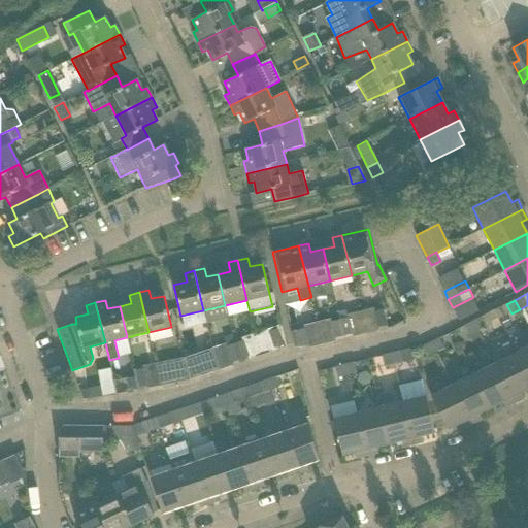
[(373,308),(360,311),(366,334),(380,330),(378,327),(387,325),(383,309),(374,311),(373,308)]
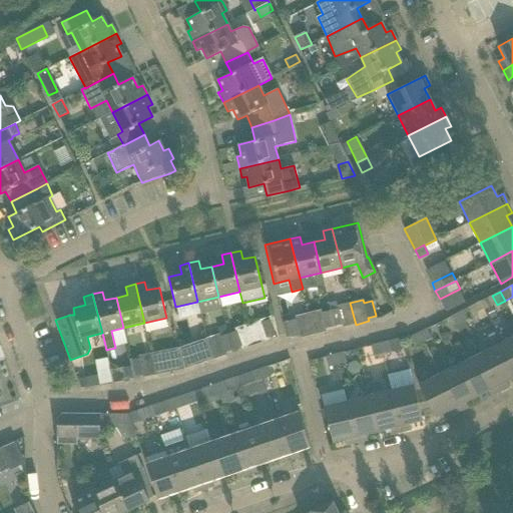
[(356,325),(350,303),(337,306),(338,309),(330,311),(334,327),(342,325),(343,328),(356,325)]
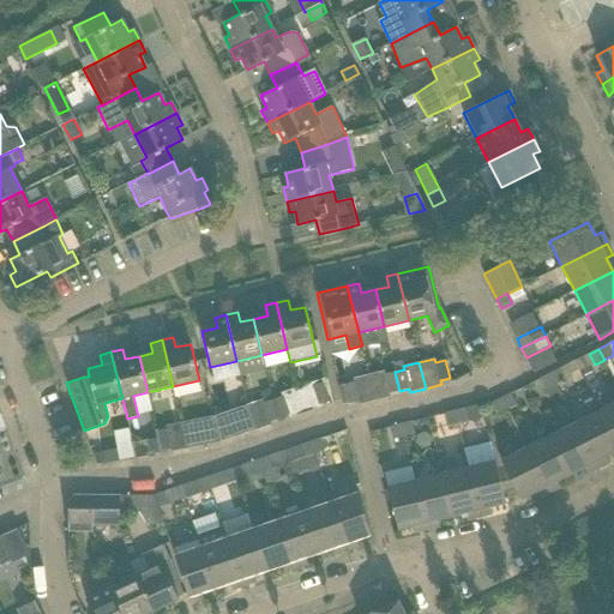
[(589,367),(582,371),(587,383),(595,379),(589,367)]
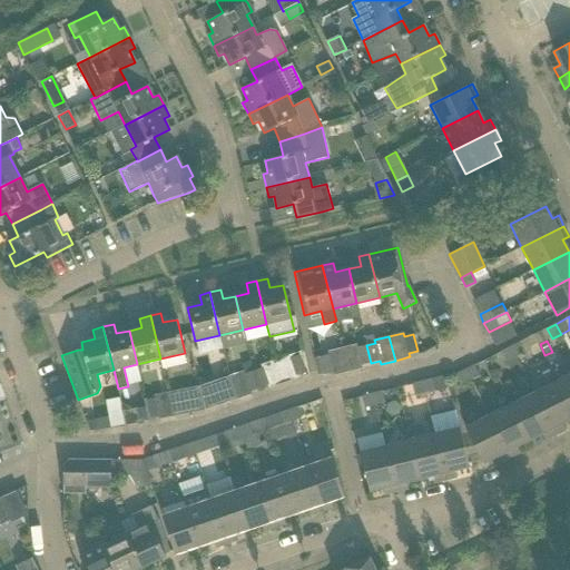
[(524,353),(519,342),(511,346),(516,357),(524,353)]
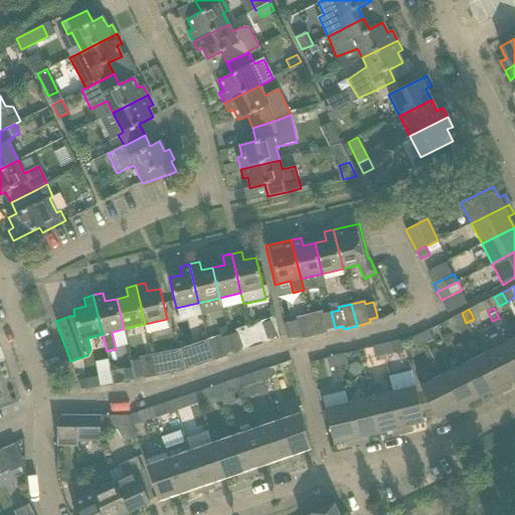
[(335,328),(331,312),(323,314),(322,311),(309,314),(315,336),(327,333),(327,330),(335,328)]
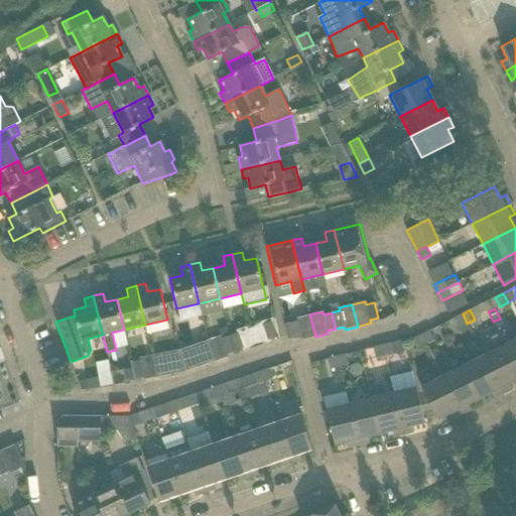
[(467,324),(463,313),(454,317),(459,328),(467,324)]
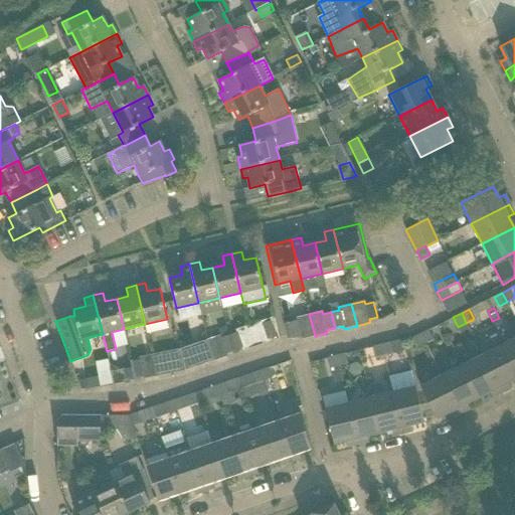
[(315,336),(309,314),(296,318),(297,321),(288,323),(292,338),(301,336),(301,339),(315,336)]
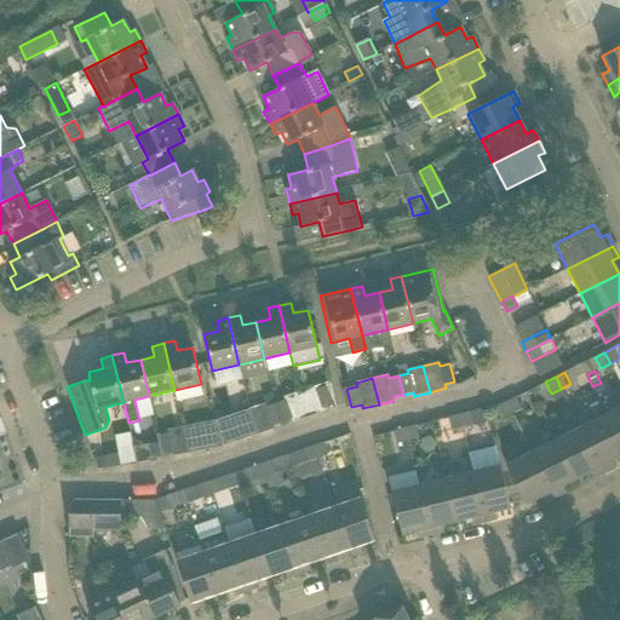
[(315,386),(299,391),(308,417),(323,412),(322,408),(332,405),(326,386),(316,390),(315,386)]
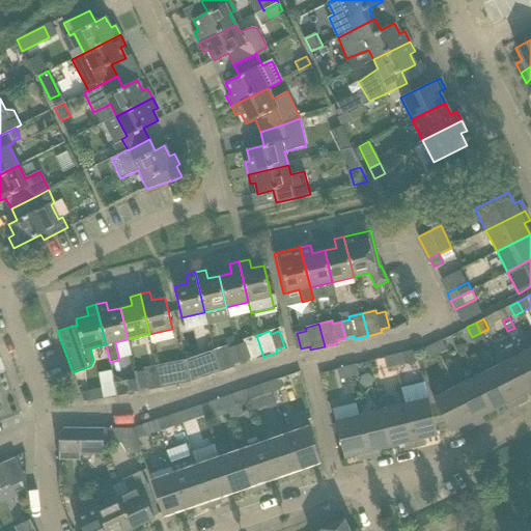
[(263,357),(256,335),(243,340),(244,343),(249,359),(250,362),(263,357)]
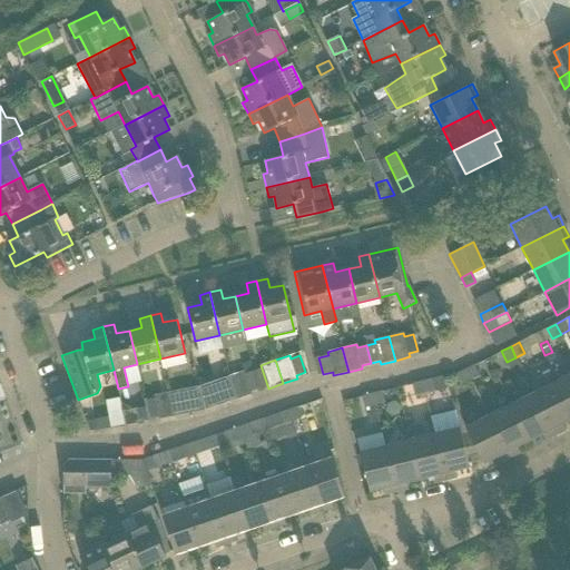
[(479,375),(474,365),(465,370),(471,380),(479,375)]
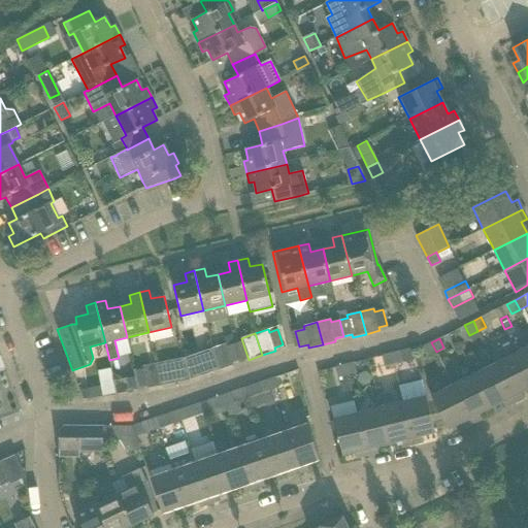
[(248,357),(242,341),(227,347),(226,343),(212,348),(220,369),(232,365),(231,362),(248,357)]
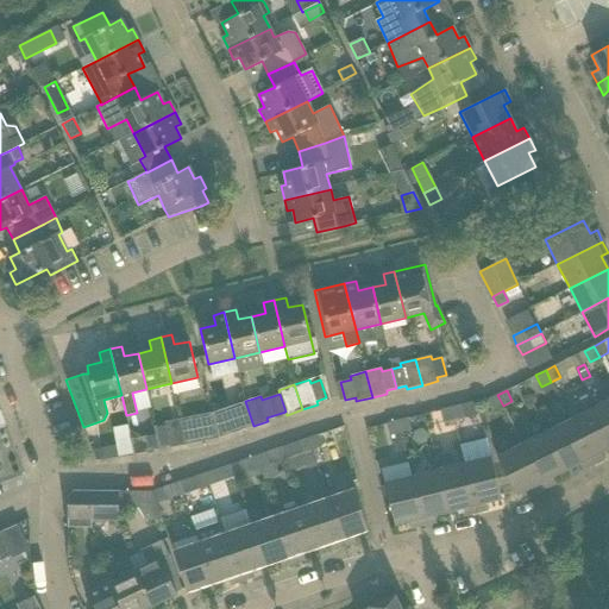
[(503,406),(497,395),(488,400),(493,410),(503,406)]
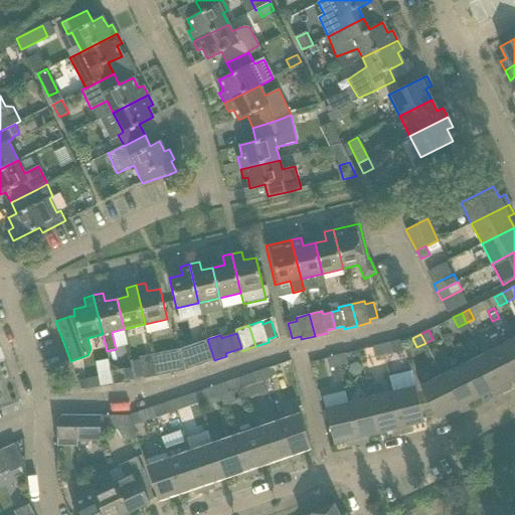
[(514,338),(503,345),(514,369),(514,338)]
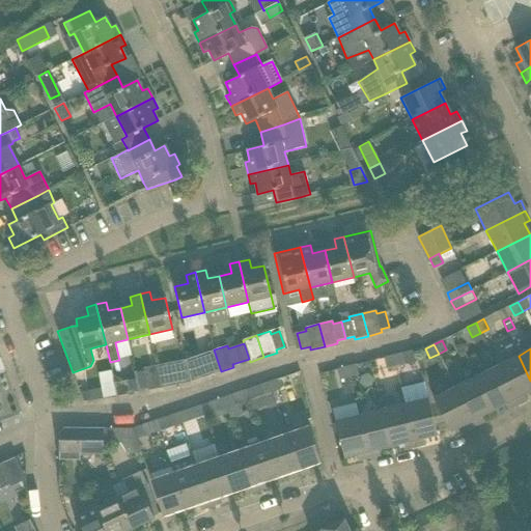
[(221,371),(214,350),(201,355),(202,358),(194,361),(199,376),(207,373),(208,375),(221,371)]
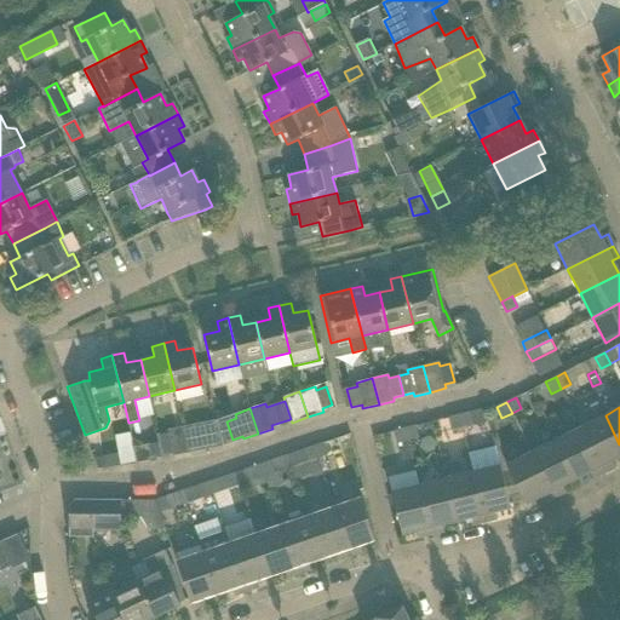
[(472,424),(469,412),(459,415),(461,428),(472,424)]
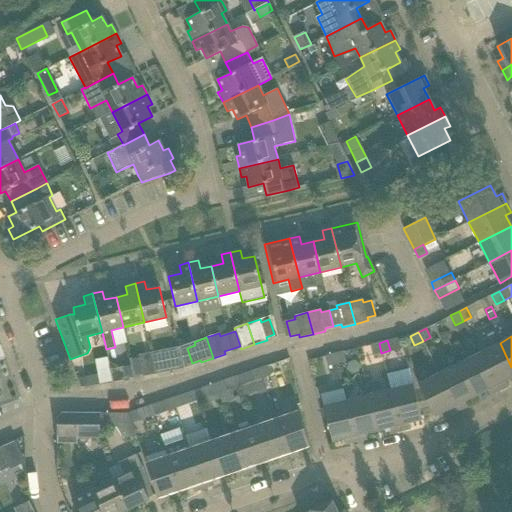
[(381,353),(379,343),(370,345),(372,355),(381,353)]
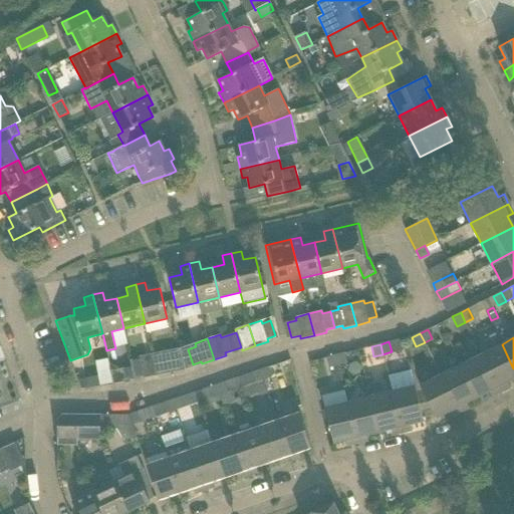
[(513,377),(513,368),(502,344),(482,354),(501,393),(510,388),(507,381),(513,377)]
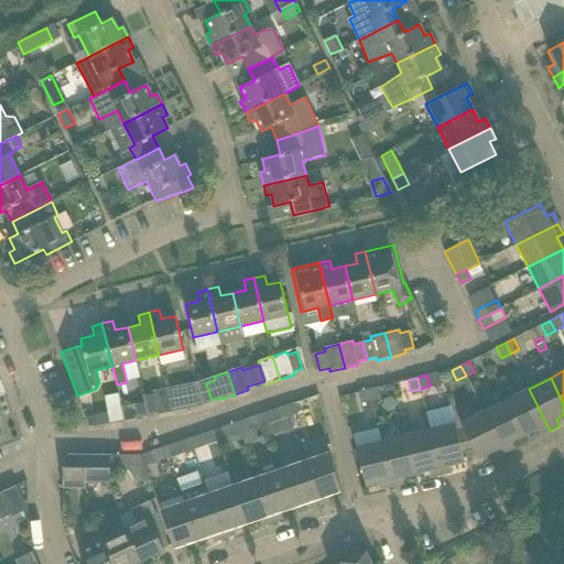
[(202,402),(198,384),(197,382),(182,384),(186,409),(203,405),(202,402)]
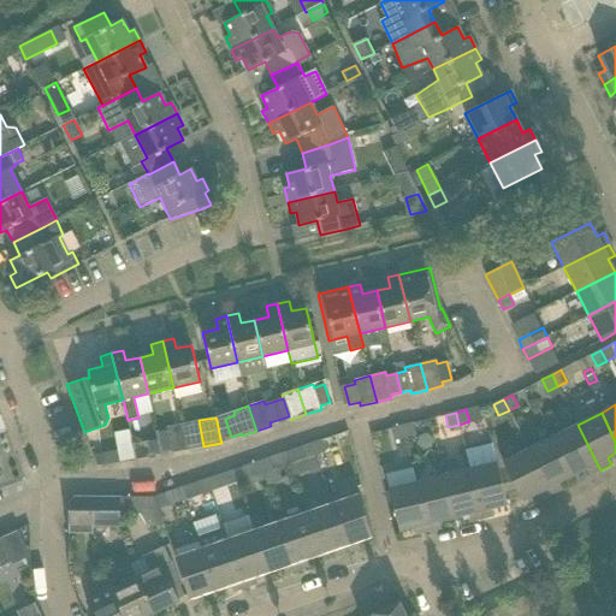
[(416,436),(413,422),(402,426),(406,438),(416,436)]
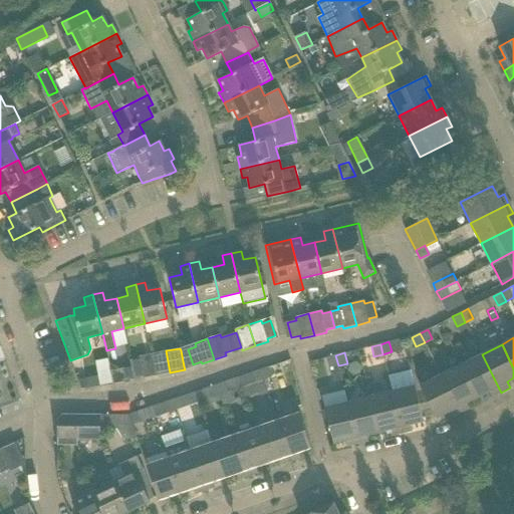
[(501,393),(482,354),(461,364),(477,397),(488,392),(491,397),(501,393)]
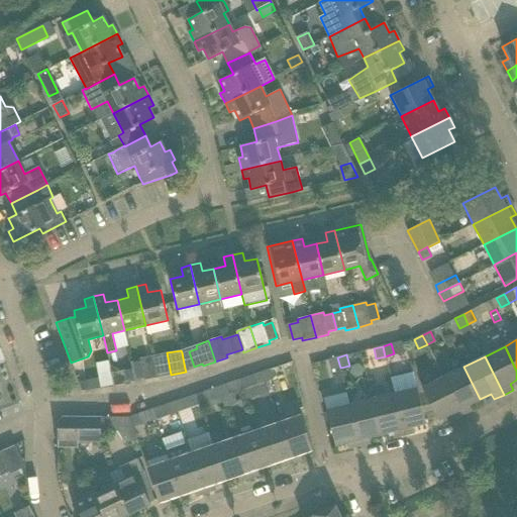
[(340,368),(337,357),(329,359),(331,370),(340,368)]
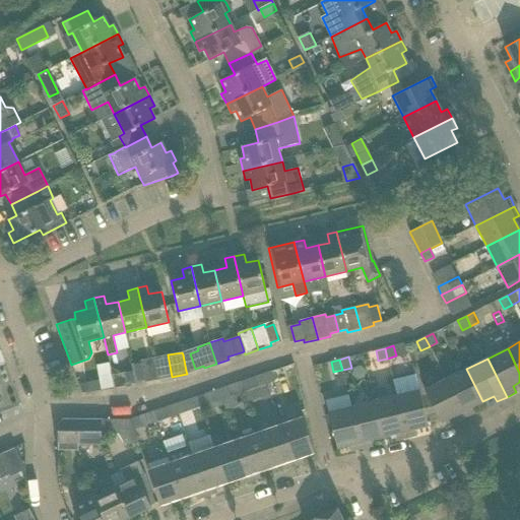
[(132,365),(133,371),(135,380),(144,379),(141,363),(132,365)]
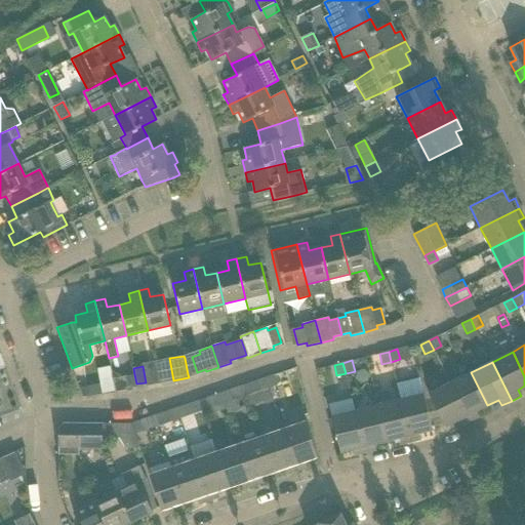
[(487,405),(471,372),(450,382),(470,421),(479,417),(476,411),(487,405)]
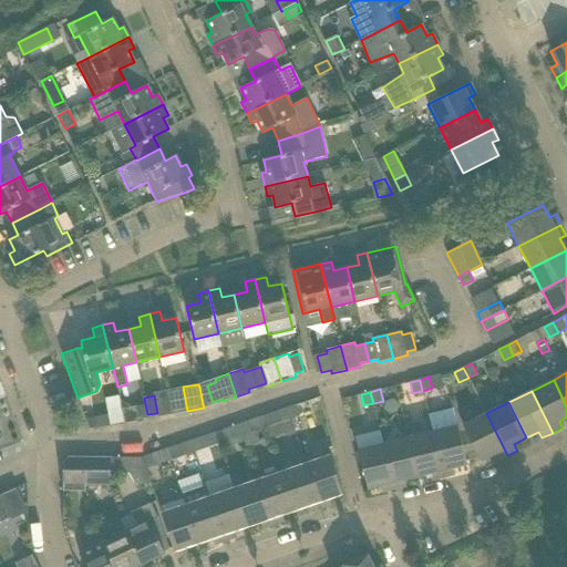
[(147,414),(145,404),(122,409),(125,423),(148,419),(147,414)]
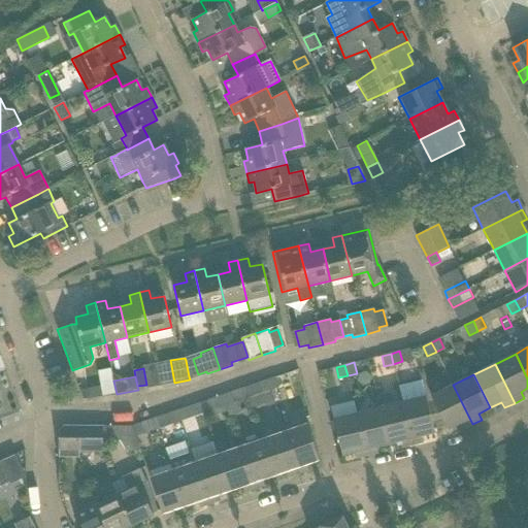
[(278,387),(275,377),(266,381),(270,390),(278,387)]
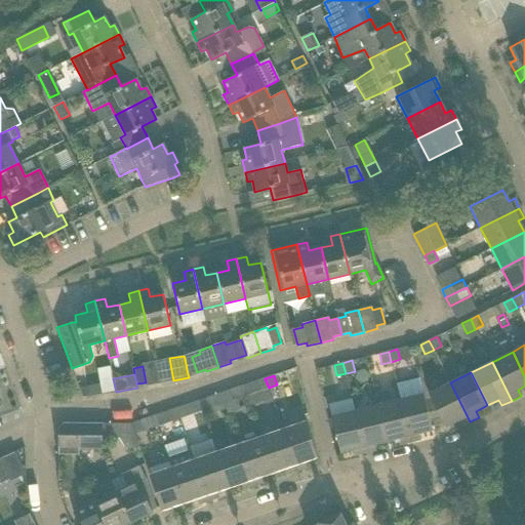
[(269,388),(265,378),(256,380),(243,386),(246,395),(269,388)]
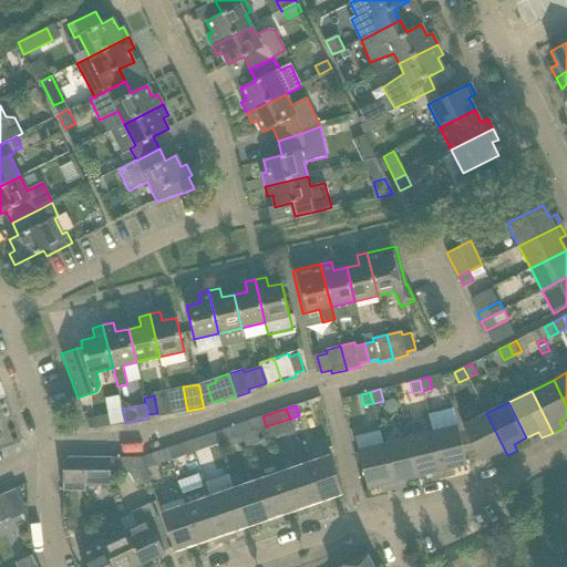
[(453,467),(467,464),(453,409),(429,415),(432,432),(443,477),(454,474),(453,467)]
